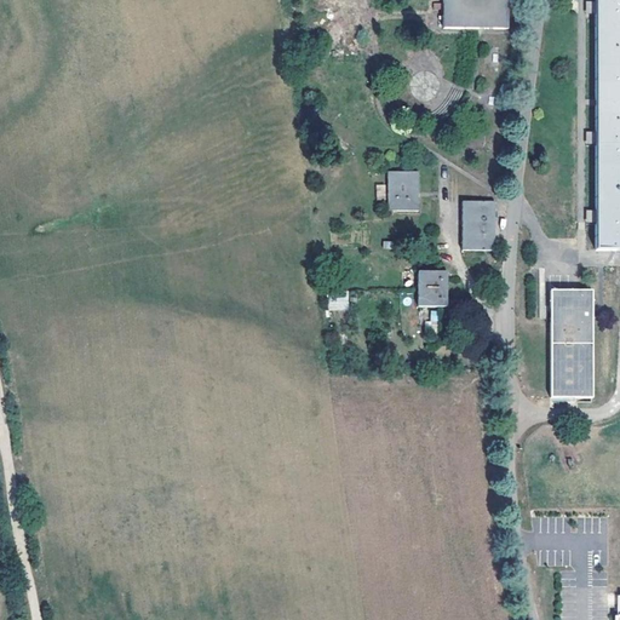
[(507,29),(507,0),(441,0),(442,29),(507,29)]
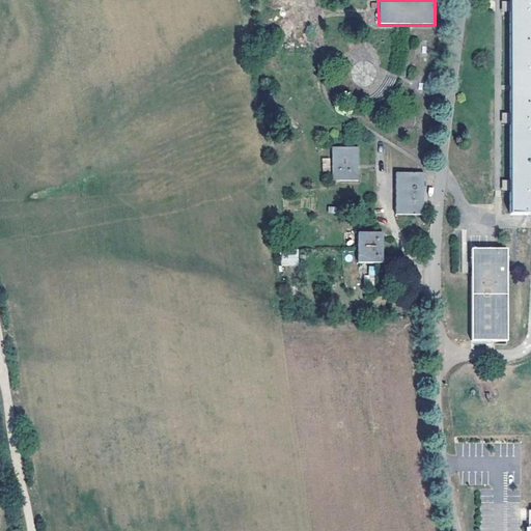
[(530,0),(509,0),(510,215),(530,215),(530,0)]
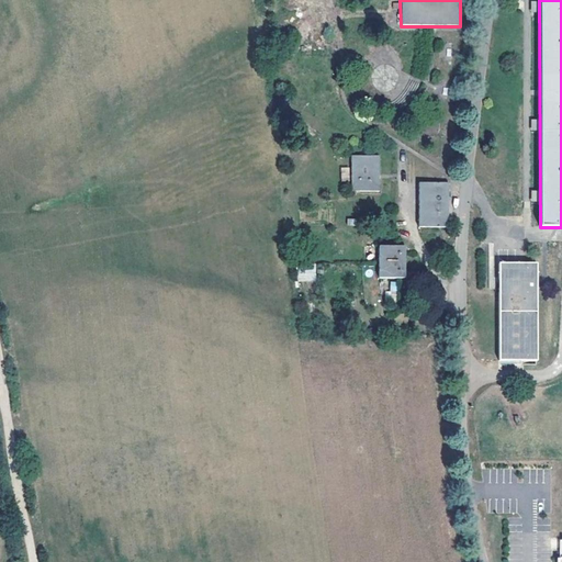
[(380,191),(381,156),(353,155),(352,191),(380,191)]
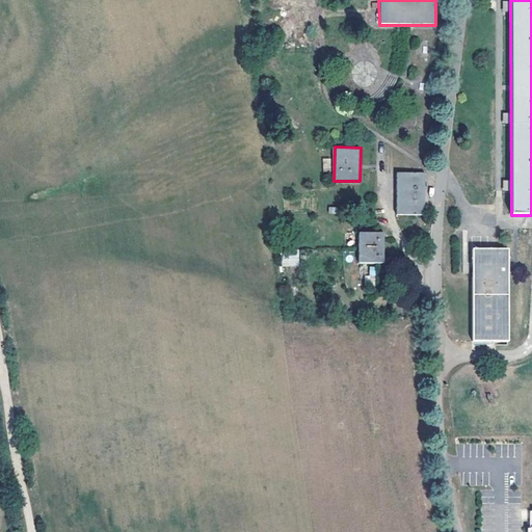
[(397,173),(396,215),(424,215),(425,173),(397,173)]
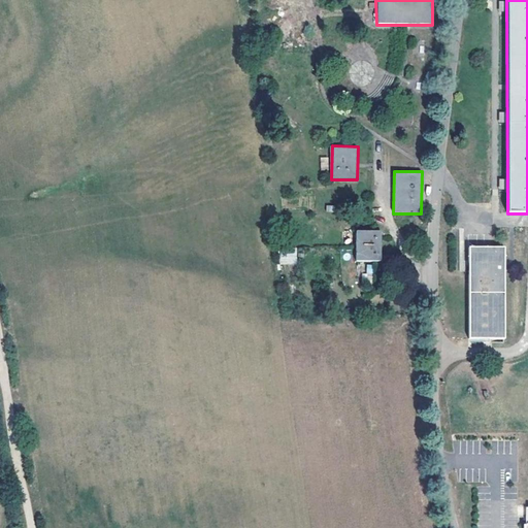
[(356,231),(356,261),(380,261),(381,231),(356,231)]
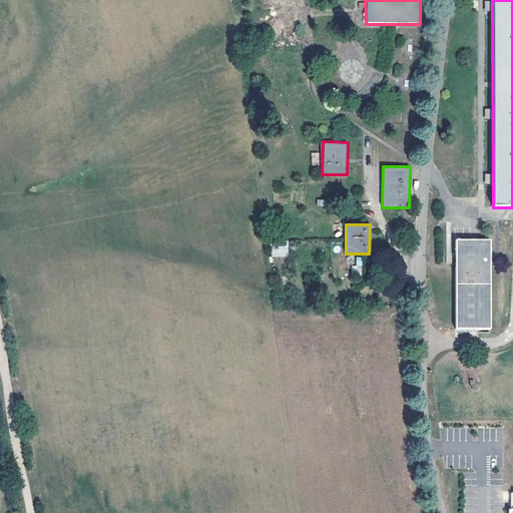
[(288,257),(288,239),(271,239),(271,257),(288,257)]
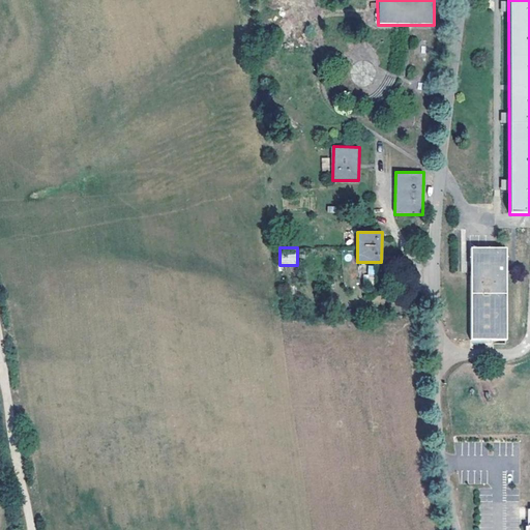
[(471,249),(471,340),(506,340),(506,249),(471,249)]
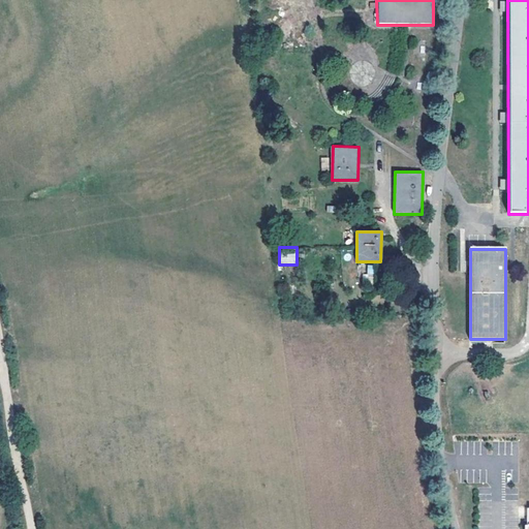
[(367,274),(362,274),(362,285),(373,285),(373,265),(367,265),(367,274)]
